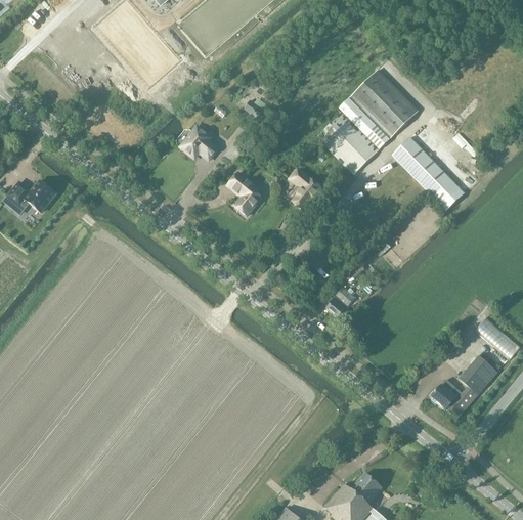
[(338,110),(342,113),(379,149),(392,136),(420,109),(379,69),(351,96),(338,110)]
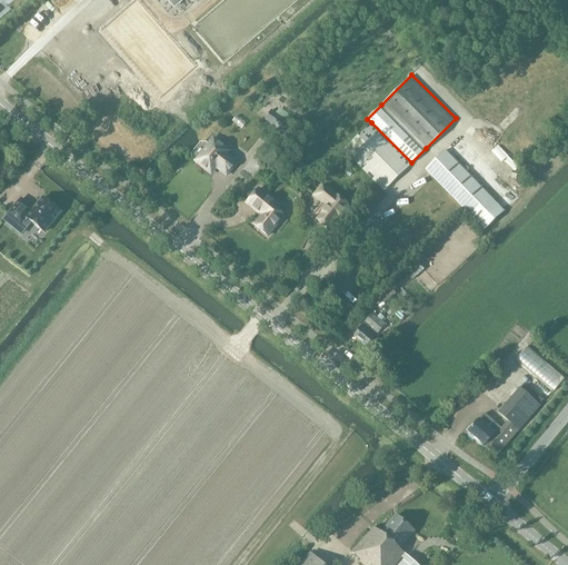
[(275,122),(278,118),(287,124),(290,119),(271,107),(266,116),(275,122)]
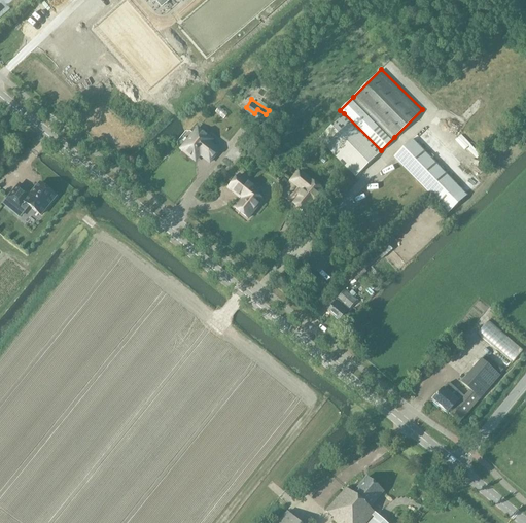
[(381,150),(344,113),(322,135),(359,172),(381,150)]
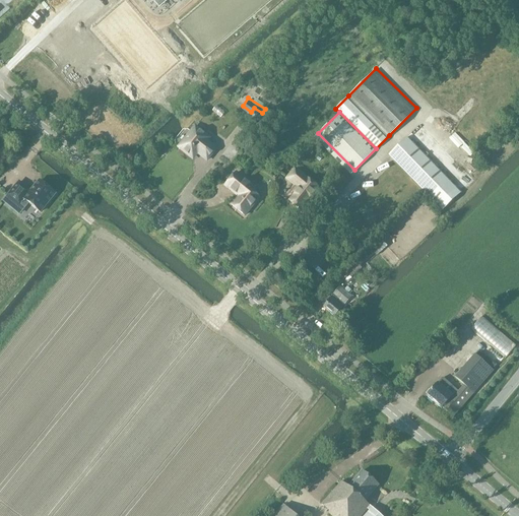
[(260,130),(264,124),(256,118),(252,124),(260,130)]
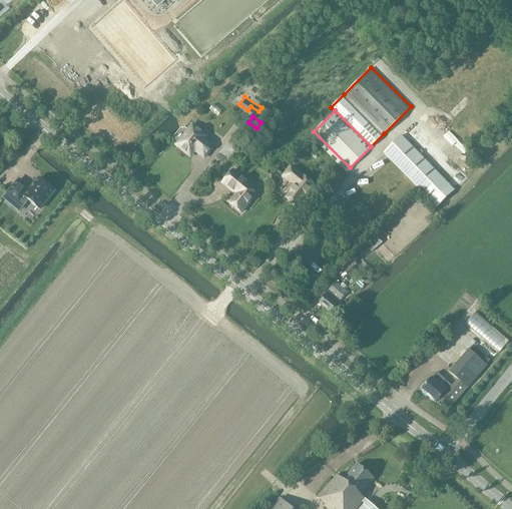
[(434,165),(448,152),(416,119),(385,149),(437,204),(455,188),(434,165)]
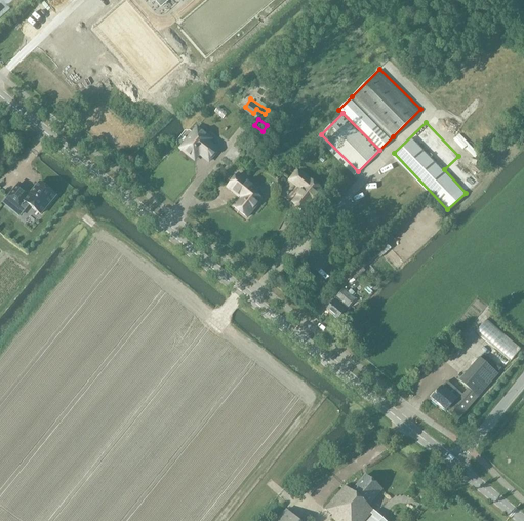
[(201,150),(204,152),(203,153),(209,158),(218,147),(209,139),(212,136),(198,124),(180,146),(193,154),(194,155),(196,155),(198,154),(201,150)]
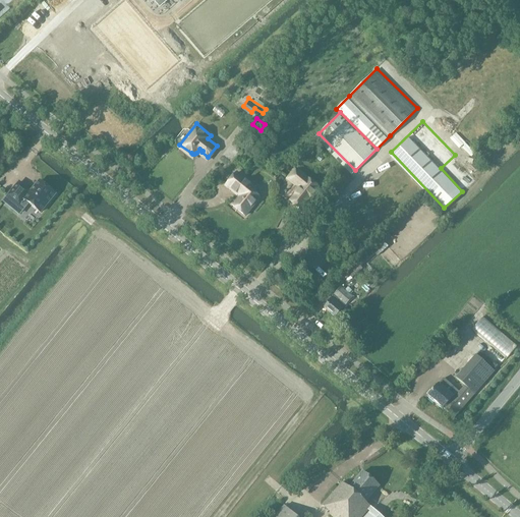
[(290,197),(302,207),(320,185),(296,166),(288,175),(300,185),(290,197)]
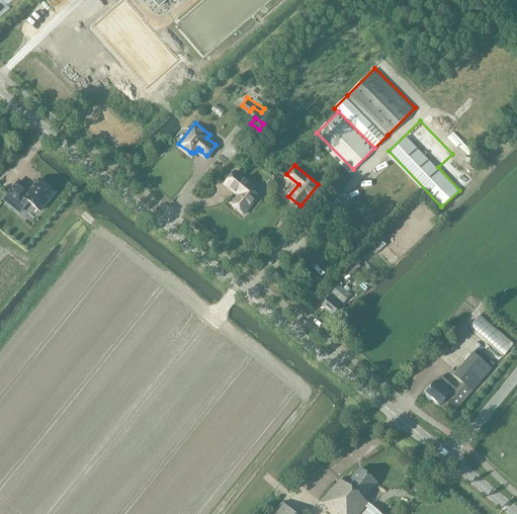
[(236,187),(237,188),(240,191),(232,201),(244,211),(259,193),(249,185),(252,181),(236,169),(226,181),(235,188),(236,187)]
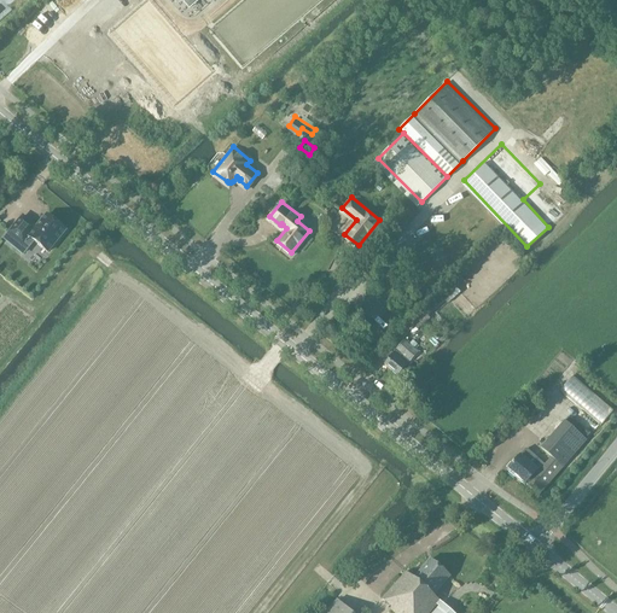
[(34,237),(48,247),(67,226),(48,210),(38,223),(24,212),(11,228),(29,243),(34,237)]
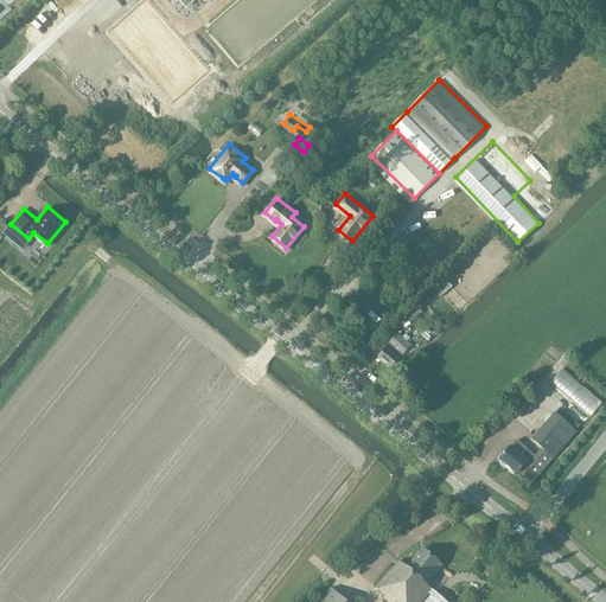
[(440,293),(435,288),(419,302),(423,308),(440,293)]
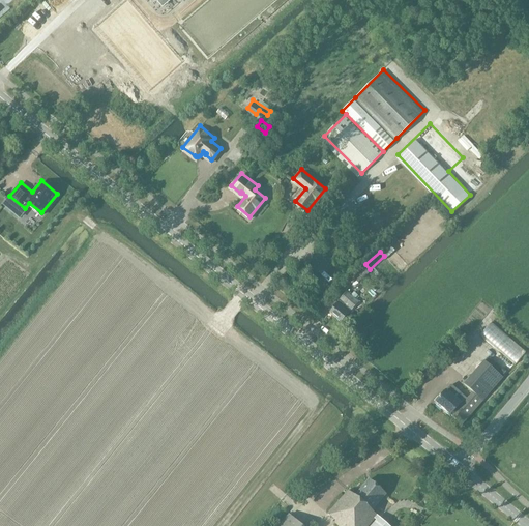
[(346,256),(341,262),(334,270),(342,278),(357,260),(349,253),(346,256)]
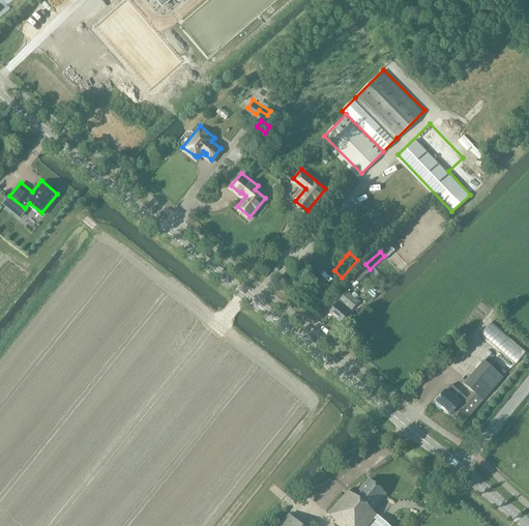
[(328,285),(323,280),(310,294),(316,299),(328,285)]
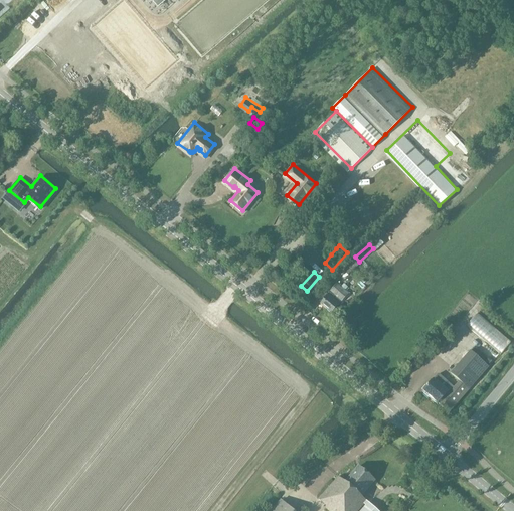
[(338,282),(321,301),(332,310),(341,300),(334,294),(336,293),(343,299),(349,291),(345,288),(341,284),(338,282)]
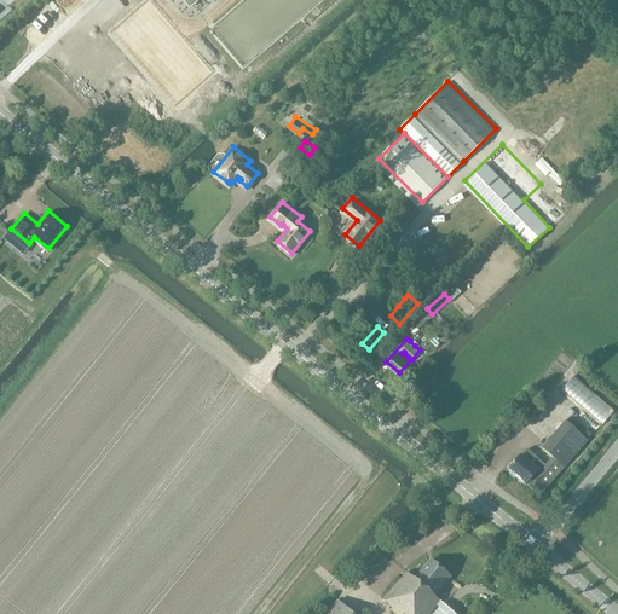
[(558,450),(569,458),(587,438),(565,420),(548,440),(543,446),(553,455),(558,450)]
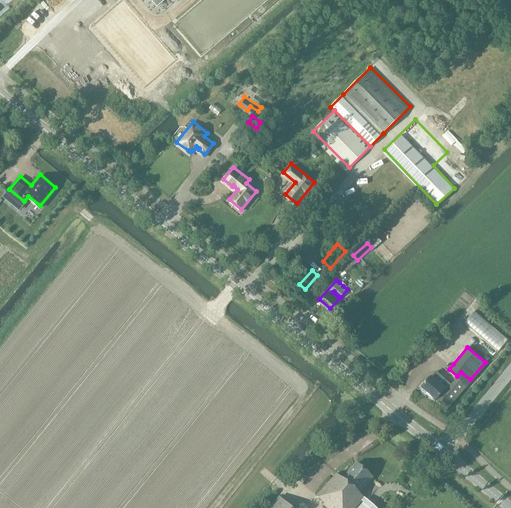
[(447,406),(470,379),(461,372),(457,376),(452,382),(436,368),(431,374),(420,387),(432,396),(435,399),(440,393),(441,394),(438,398),(447,406)]
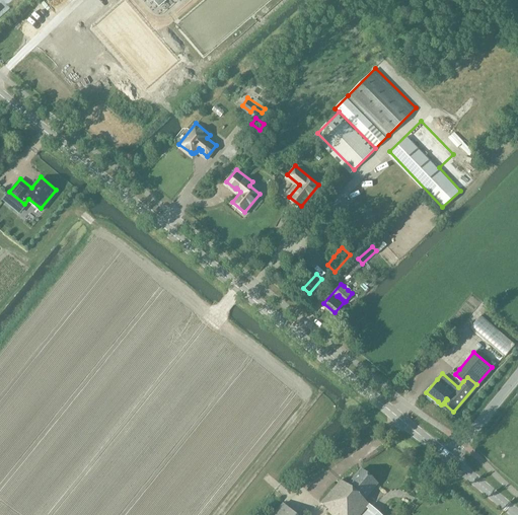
[(343,479),(321,502),(329,509),(328,510),(335,514),(359,514),(365,509),(367,511),(363,514),(383,514),(372,505),(372,506),(370,504),(370,503),(364,499),(379,483),(362,467),(348,484),(343,479)]
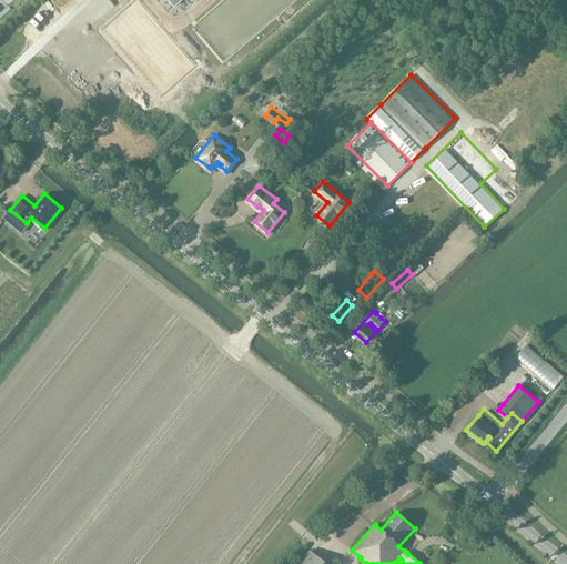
[(327,563),(311,550),(299,563),(327,563)]
